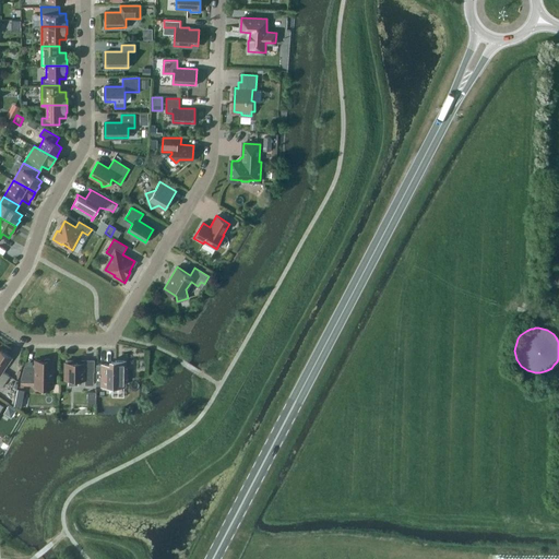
[(0,349),(0,385),(2,388),(10,376),(3,371),(12,358),(0,349)]
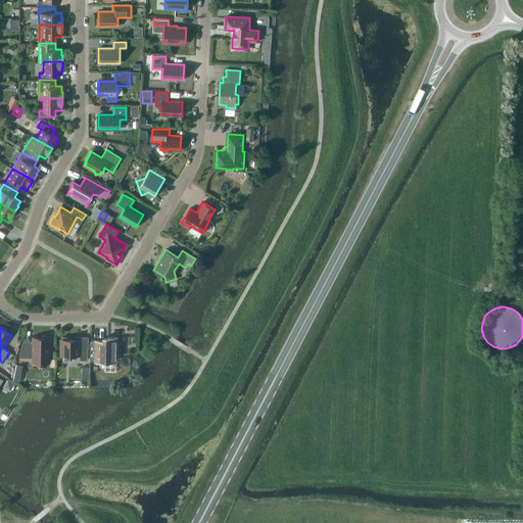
[(43,336),(42,337),(33,337),(33,343),(22,343),(19,358),(33,358),(33,360),(48,360),(49,360),(49,359),(49,337),(47,337),(46,336),(43,336)]
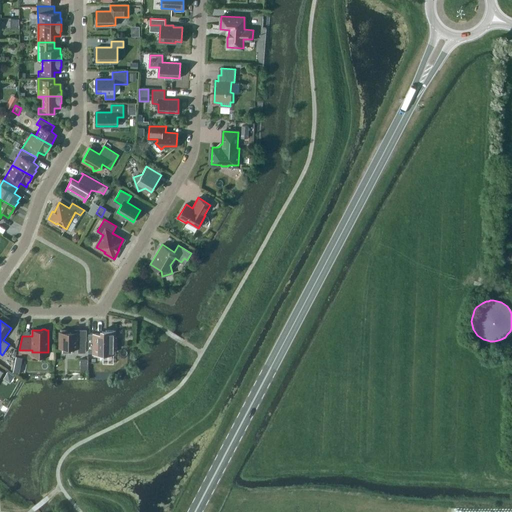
[(68,332),(68,330),(61,330),(61,332),(59,332),(59,347),(62,347),(62,352),(72,352),(72,347),(78,347),(78,352),(86,352),(86,339),(79,339),(79,332),(68,332)]
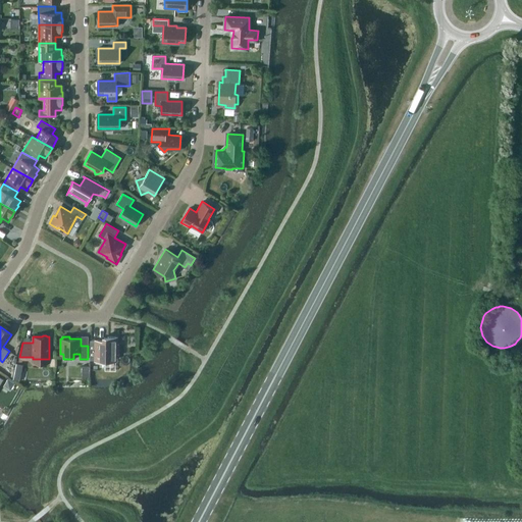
[(116,337),(104,336),(104,341),(90,341),(90,360),(116,360),(116,353),(118,353),(118,345),(116,345),(116,337)]
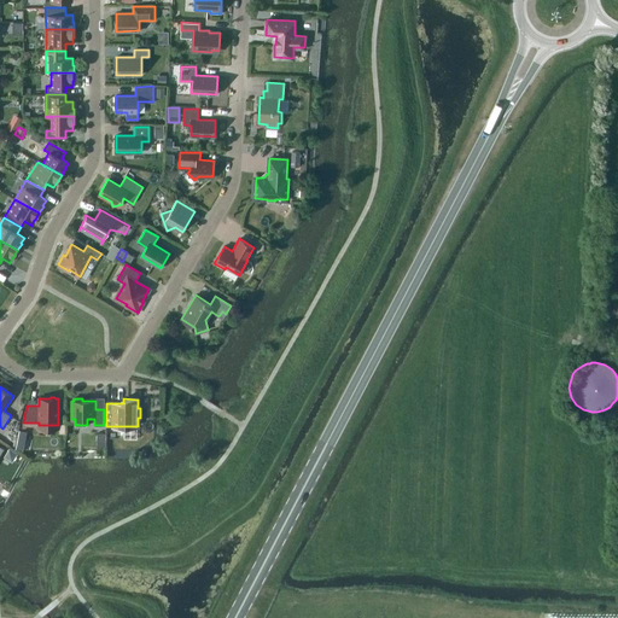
[(12,462),(17,454),(10,449),(4,456),(12,462)]
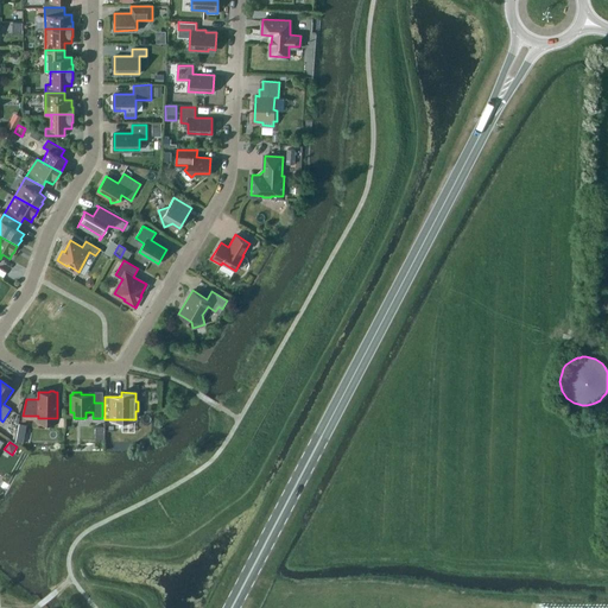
All buildings are outlined.
